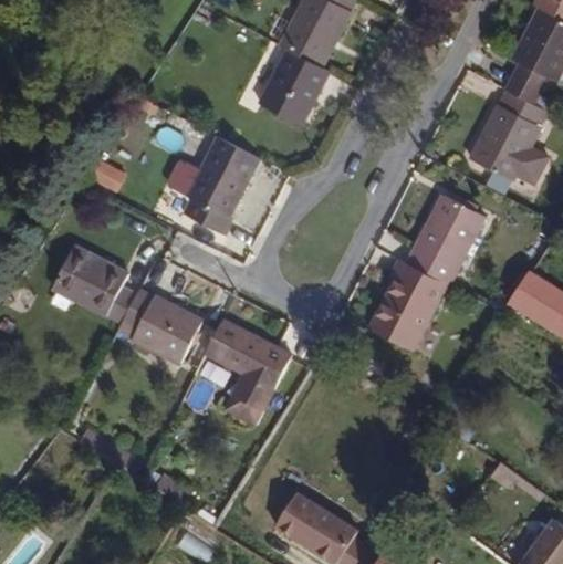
[(327,69),(362,0),(303,0),(280,47),(288,50),(327,69)]
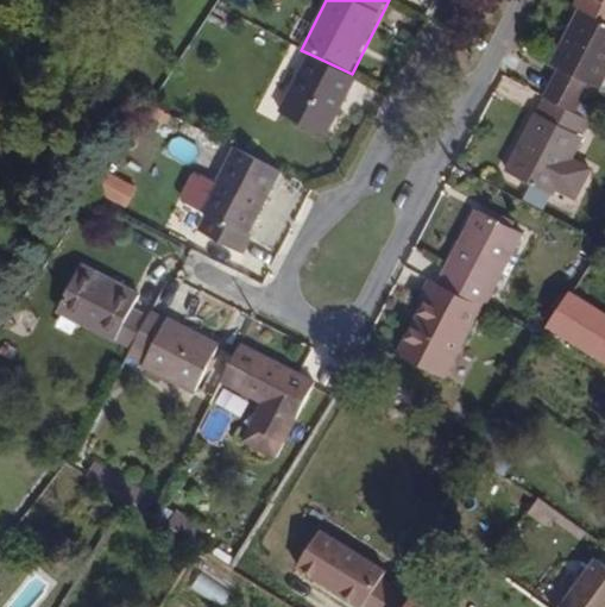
[(578,0),(575,6),(585,11),(604,20),(604,0),(578,0)]
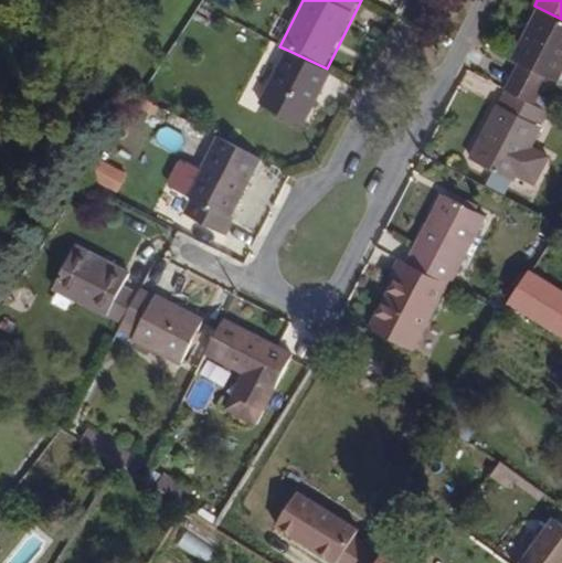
[(559,82),(561,77),(561,19),(543,10),(518,57),(518,64),(506,87),(534,103),(549,80),(559,82)]
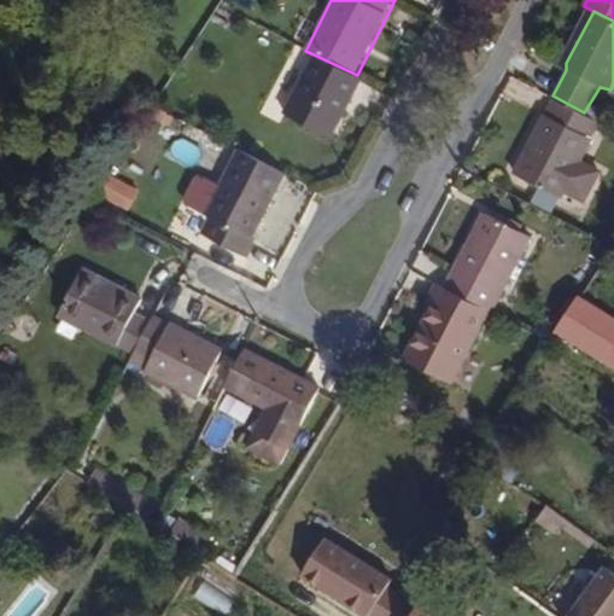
[(335,141),(368,81),(357,75),(314,54),(282,111),(335,141)]
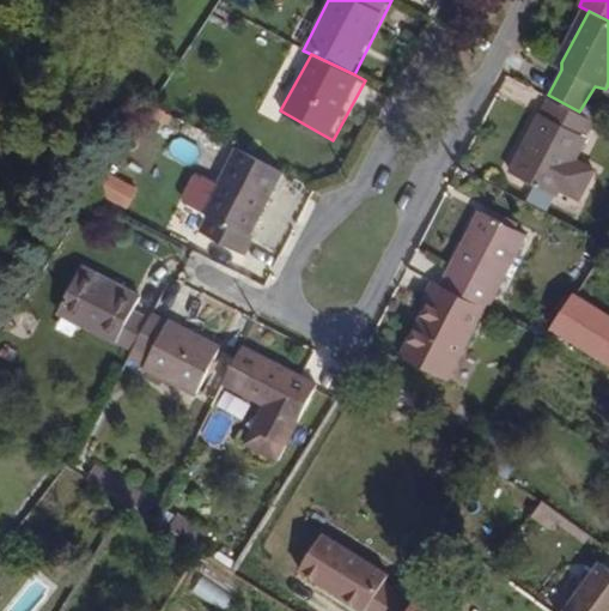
[(594,120),(589,116),(579,112),(548,95),(505,170),(546,187),(556,193),(561,183),(577,153),(594,120)]
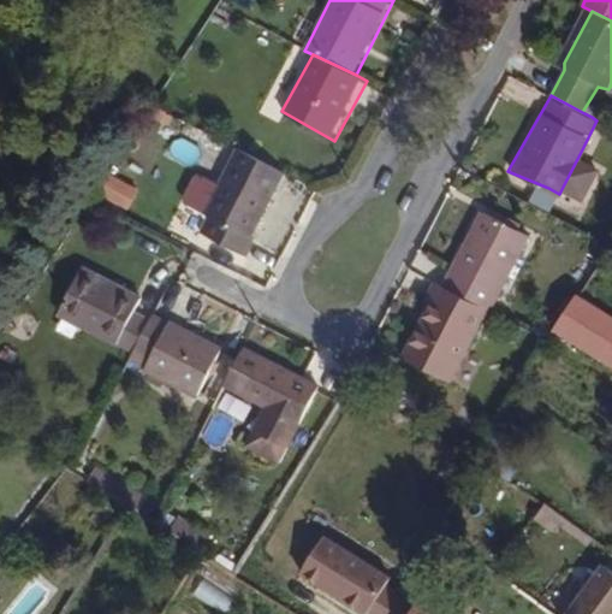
[(256,234),(289,173),(243,148),(223,189),(205,177),(188,204),(213,218),(205,231),(251,255),(263,237),(256,234)]
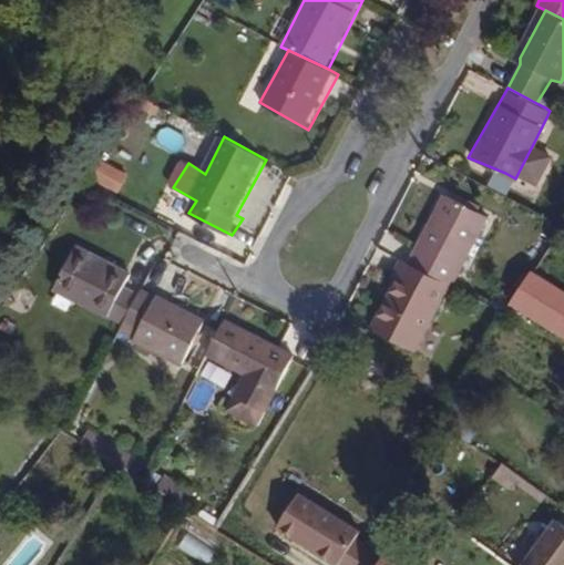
[(535,177),(550,151),(534,142),(520,170),(535,177)]
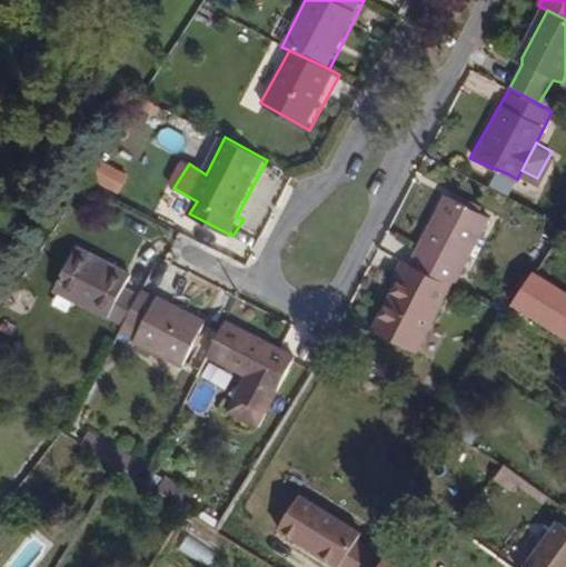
[(486,220),(443,195),(404,264),(448,289),(450,290),(486,220)]
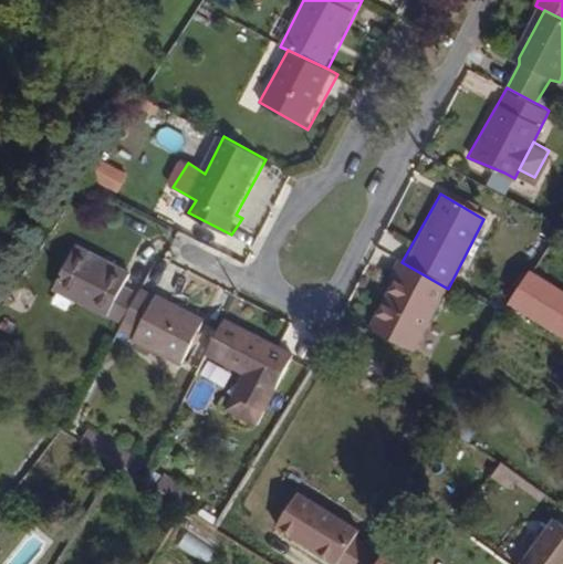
[(116,326),(135,290),(121,282),(125,273),(71,243),(44,289),(116,326)]
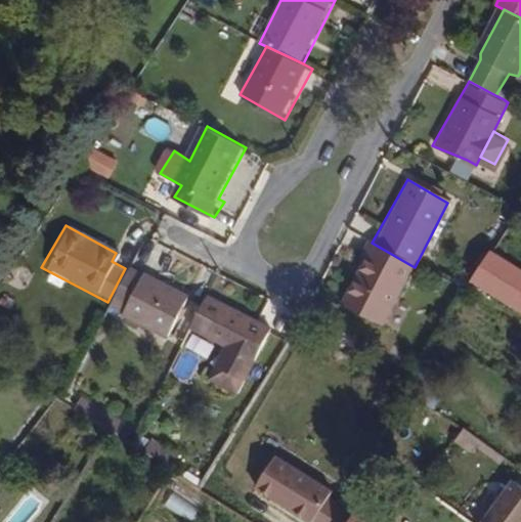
[(413,266),(372,243),(366,240),(356,254),(363,259),(338,304),(380,325),(413,266)]
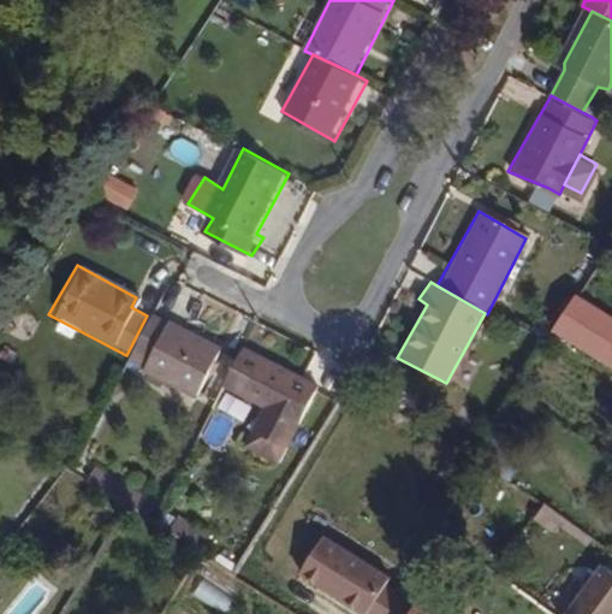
[(611,329),(577,307),(560,336),(611,370),(611,329)]
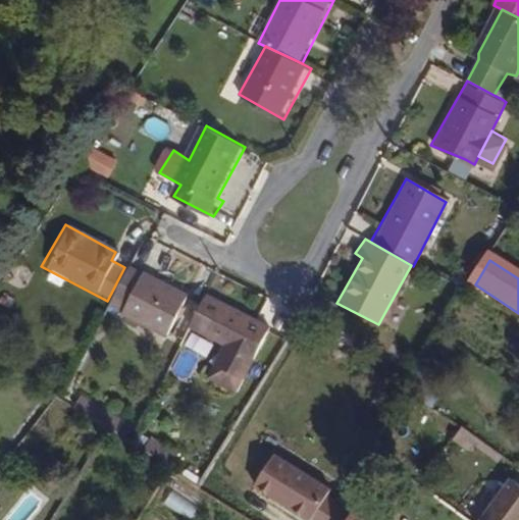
[(162,335),(185,295),(125,264),(124,267),(107,301),(105,307),(162,335)]
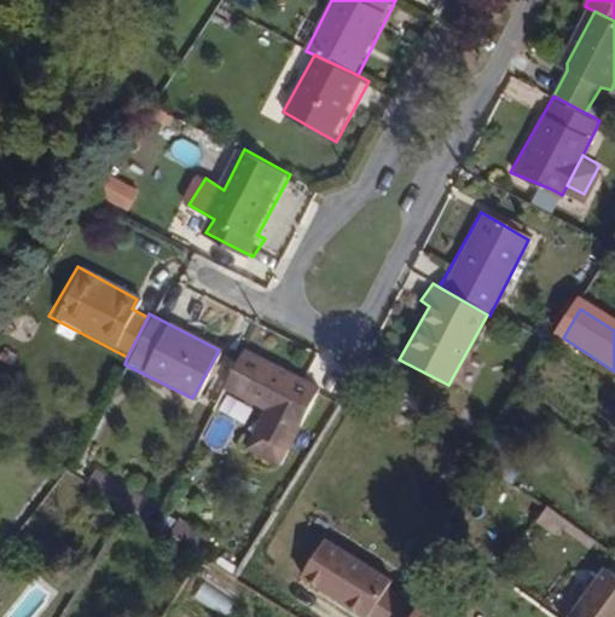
[(284,450),(319,386),(243,346),(220,388),(256,409),(245,431),(284,450)]
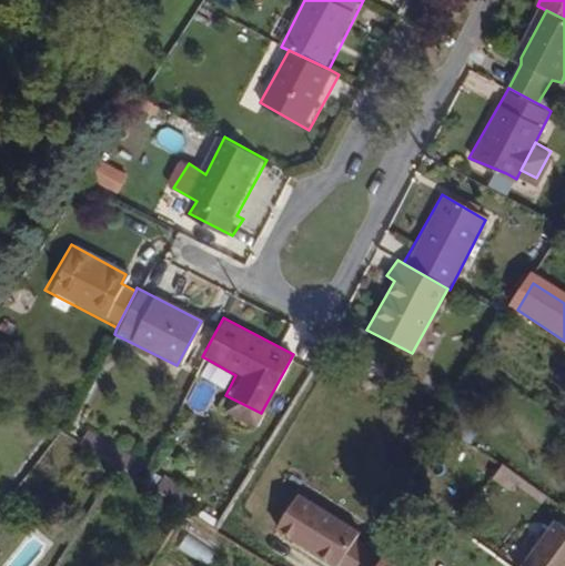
[(363,532),(303,494),(279,535),(332,565),(343,565),(359,537),(363,532)]
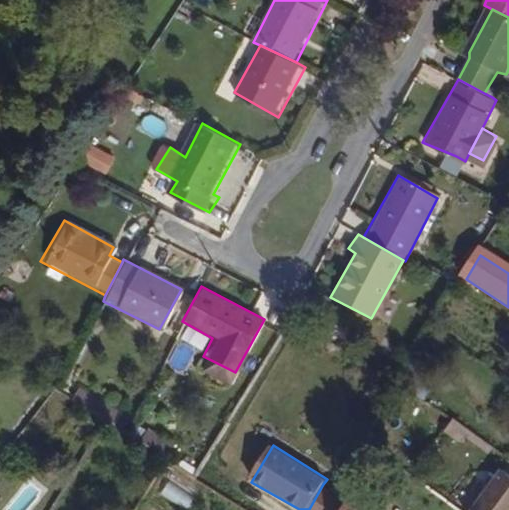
[(508,473),(507,472),(477,509),(508,509),(508,473)]
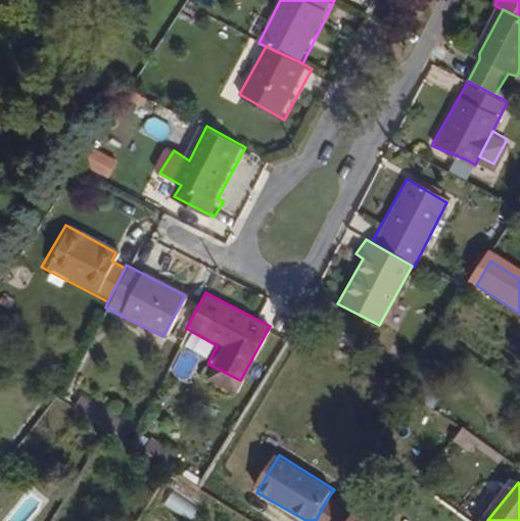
[(337,520),(346,504),(330,494),(316,520),(337,520)]
